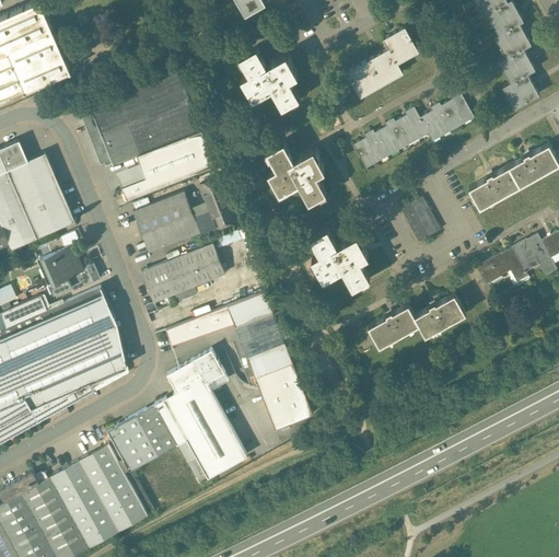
[(39,0),(38,0),(0,16),(0,102),(71,71),(39,0)]
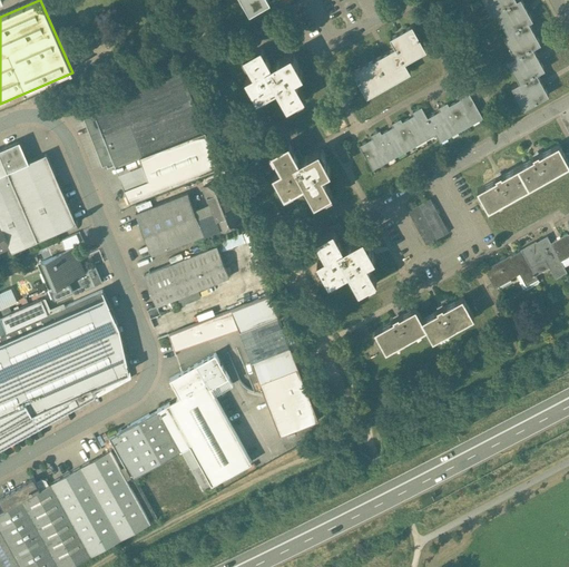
[(241,0),(249,15),(270,3),(267,0),(241,0)]
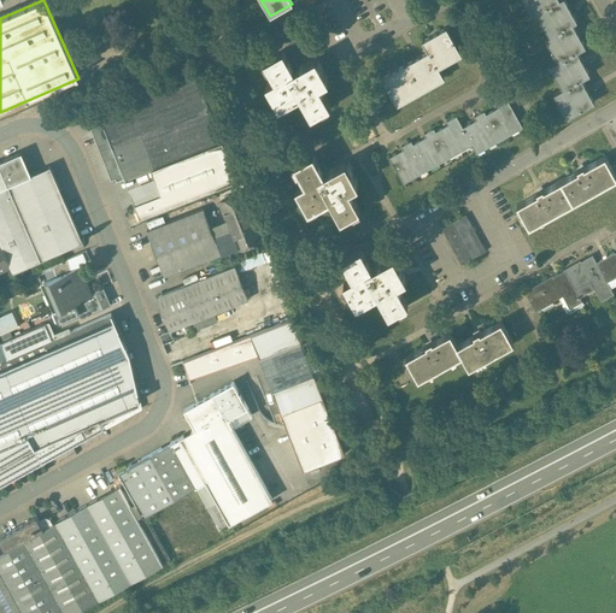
[(561,5),(557,0),(522,0),(534,19),(561,5)]
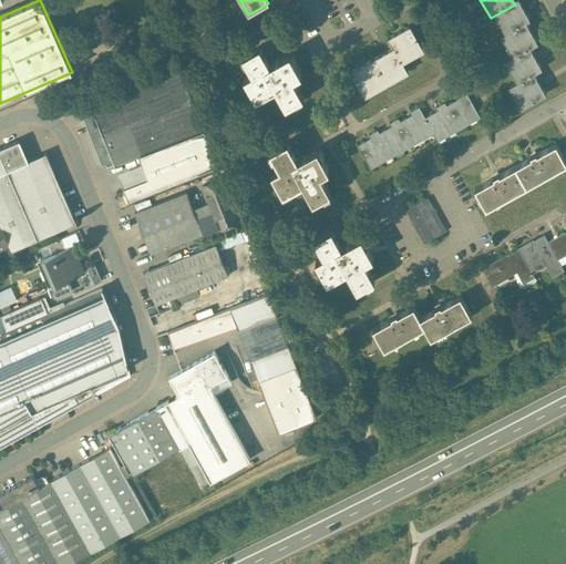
[(530,23),(518,2),(494,17),(505,37),(525,26),(530,23)]
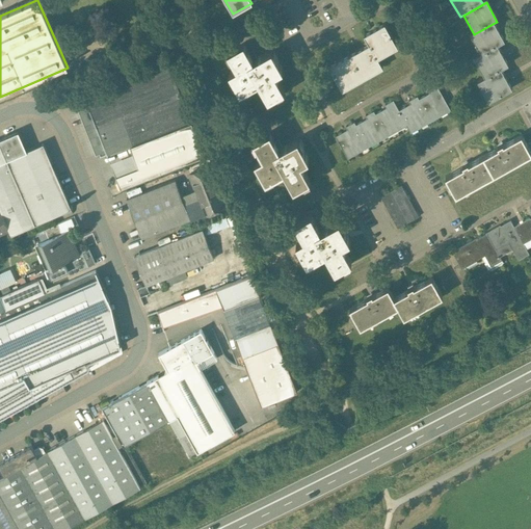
[(505,46),(493,24),(470,37),(482,58),(498,50),(505,46)]
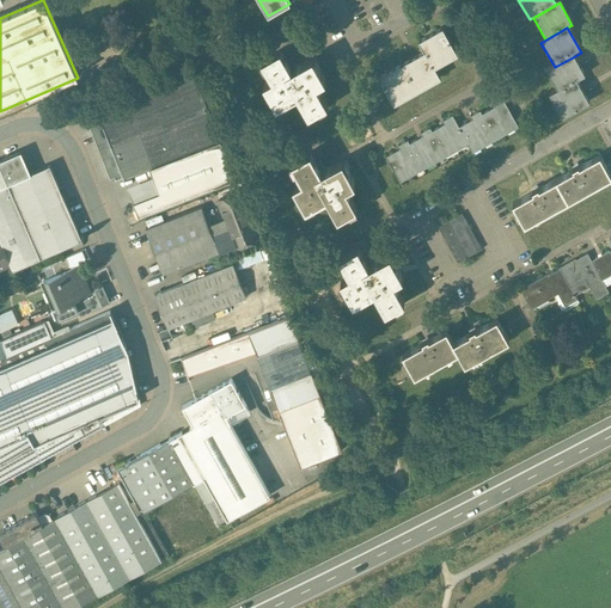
[(445,32),(422,45),(428,56),(438,73),(460,60),(445,32)]
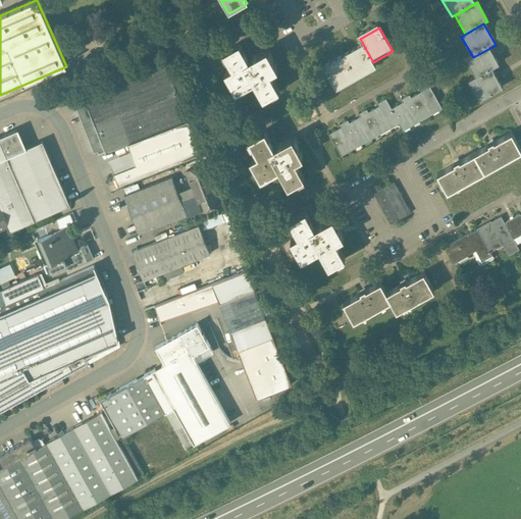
[(266,51),(248,61),(239,45),(222,54),(231,69),(224,73),(236,94),(251,85),(250,84),(253,82),(263,100),(278,91),(269,74),(277,70),(266,51)]
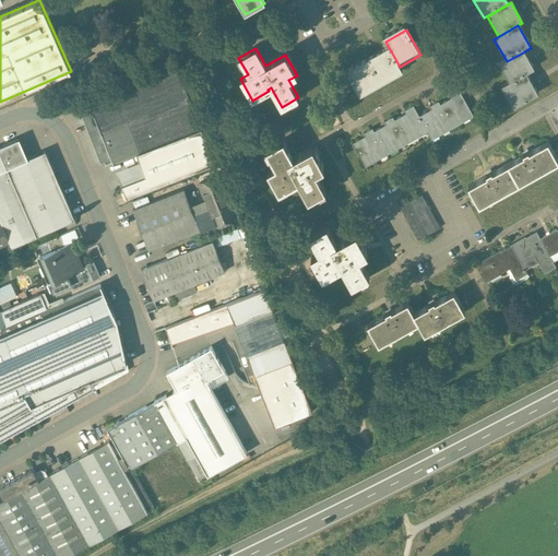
[(391,51),(369,63),(383,87),(405,75),(400,67),(391,51)]
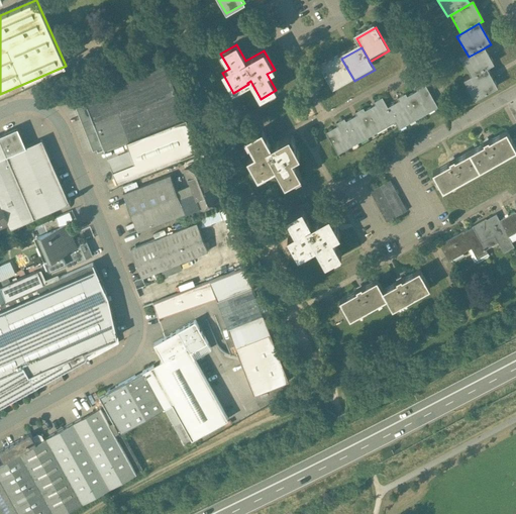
[(495,68),(484,48),(469,57),(460,62),(473,81),(488,72),(495,68)]
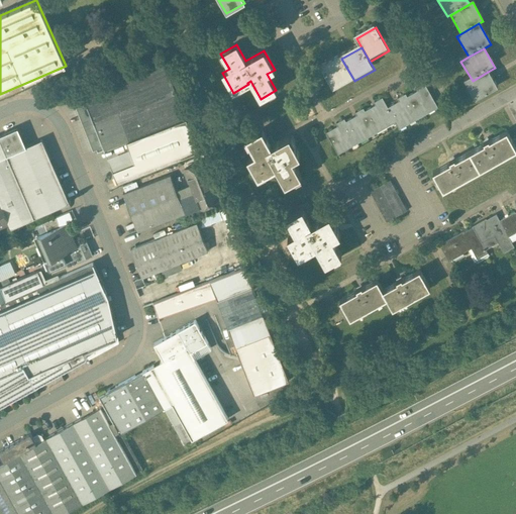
[(341,59),(321,70),(334,92),(354,81),(341,59)]
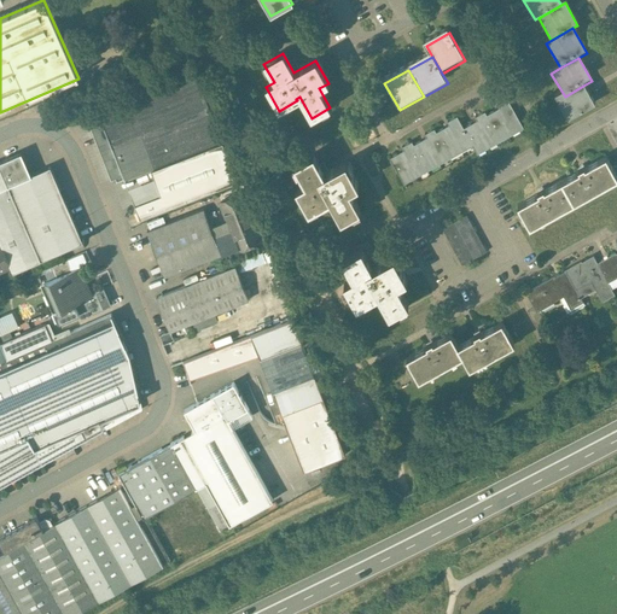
[(100,122),(123,179),(124,183),(151,173),(222,145),(197,80),(99,118),(100,122)]
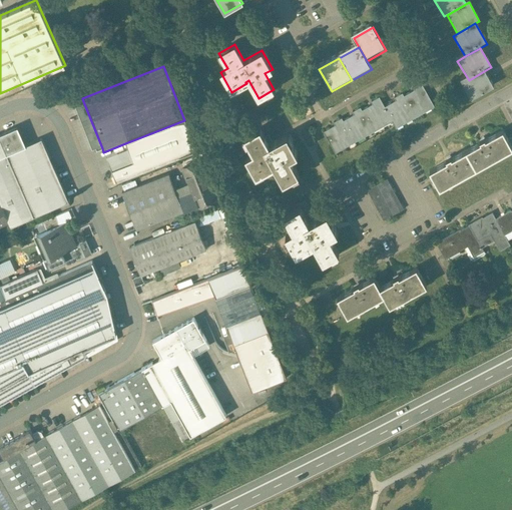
[(495,91),(484,71),(469,80),(461,85),(473,105),(495,91)]
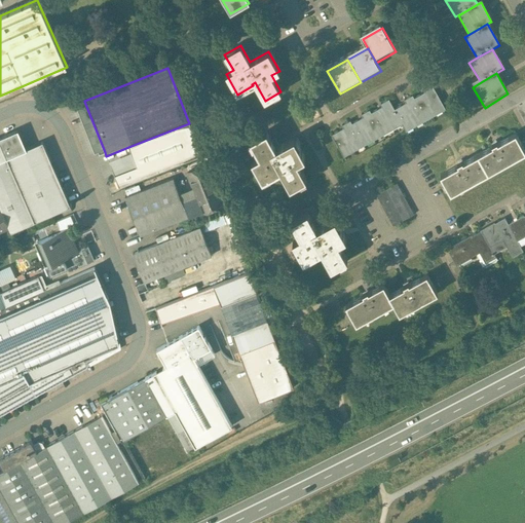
[(425,91),(427,95),(415,101),(427,123),(428,122),(427,119),(433,116),(434,119),(438,117),(437,114),(443,111),(444,114),(448,111),(434,87),(425,91)]
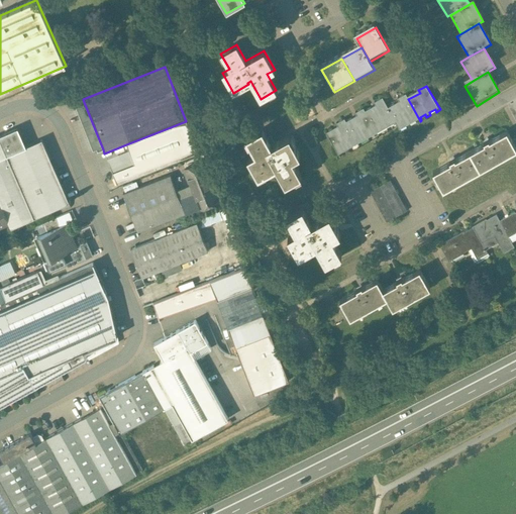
[(399,101),(400,104),(388,111),(396,125),(400,132),(401,131),(400,128),(405,126),(407,128),(411,126),(409,123),(415,120),(416,123),(420,121),(408,99),(406,97),(399,101)]
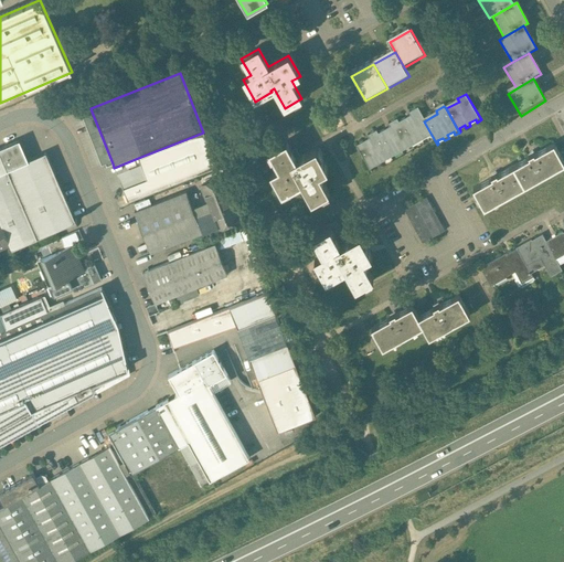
[(410,116),(411,118),(398,126),(411,149),(412,149),(413,149),(412,146),(417,142),(418,146),(423,142),(422,140),(427,137),(429,139),(433,137),(424,122),(418,110),(410,116)]
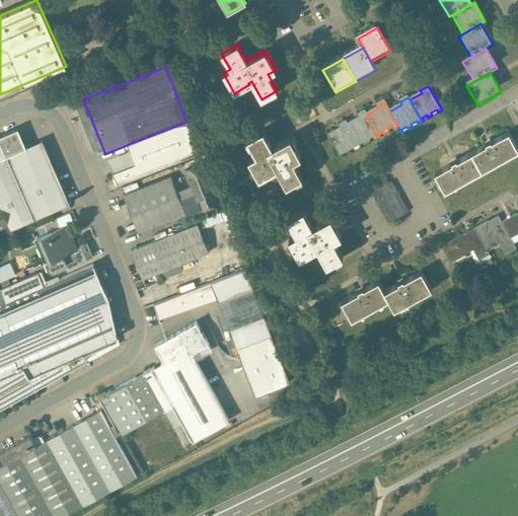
[(103,150),(84,102),(74,106),(93,154),(103,150)]
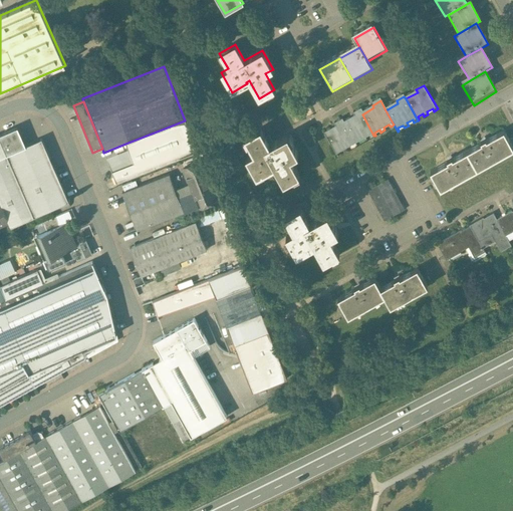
[(352,116),(353,119),(342,125),(354,147),(354,148),(355,147),(354,144),(359,141),(360,144),(364,142),(363,139),(368,136),(370,138),(373,136),(362,114),(360,111),(352,116)]
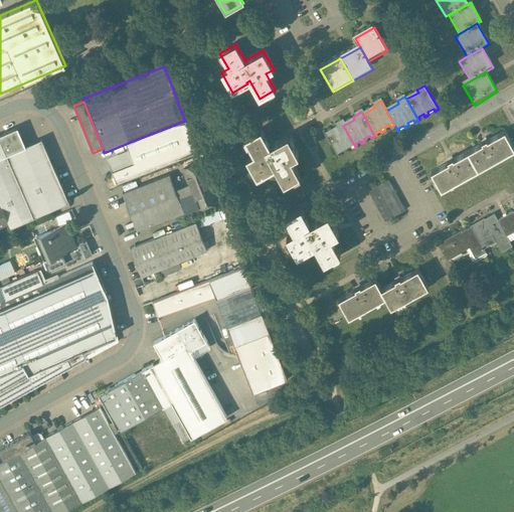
[(193,142),(185,121),(126,144),(134,165),(113,173),(117,184),(185,158),(181,147),(193,142)]
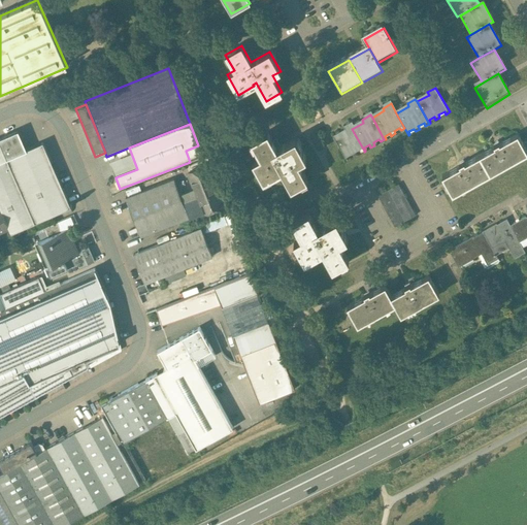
[(341,131),(342,134),(331,141),(343,163),(344,162),(343,160),(349,157),(350,159),(354,157),(353,154),(358,151),(360,154),(364,151),(352,129),(350,126),(341,131)]
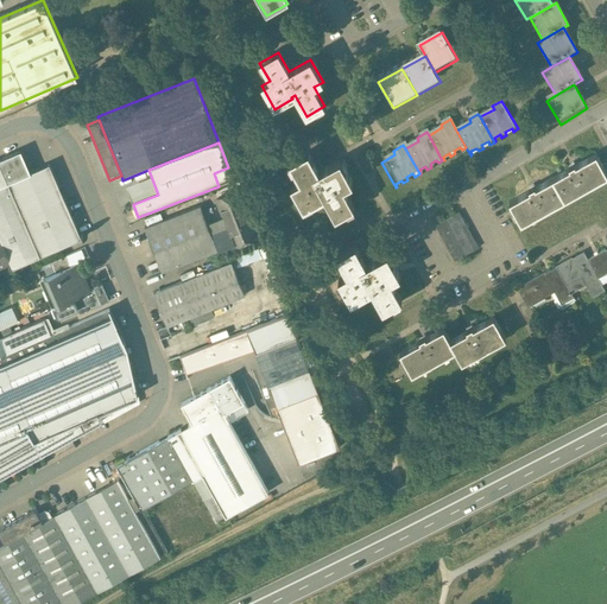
[(19,153),(0,161),(0,169),(7,185),(30,176),(19,153)]
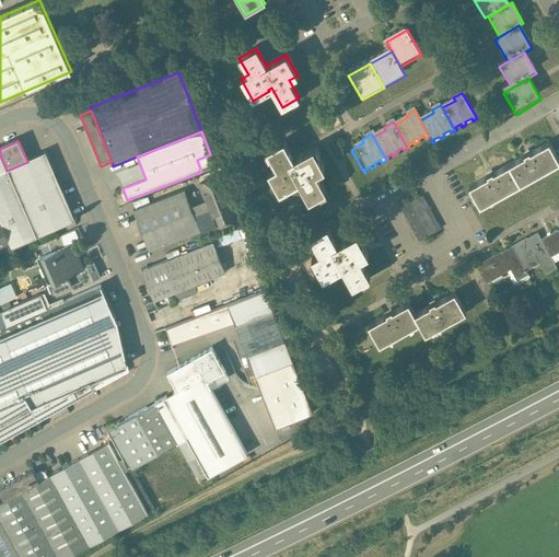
[(313,149),(293,160),(283,142),(266,151),(276,169),(267,173),(279,195),(297,185),(295,184),(298,182),(309,201),(326,192),(316,175),(324,170),(313,149)]
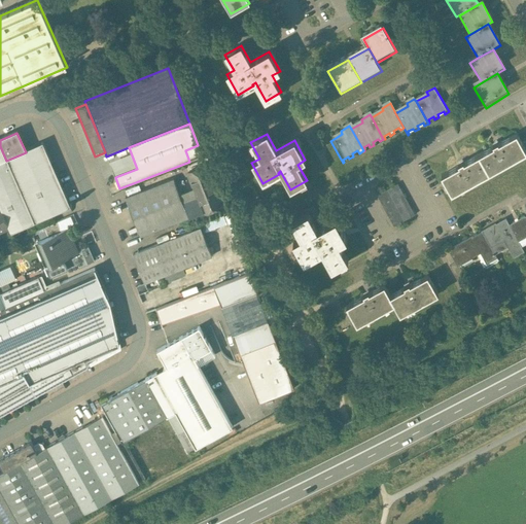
[(490,152),(476,160),(486,179),(523,160),(513,140),(495,149),(494,147),(488,150),(490,152)]
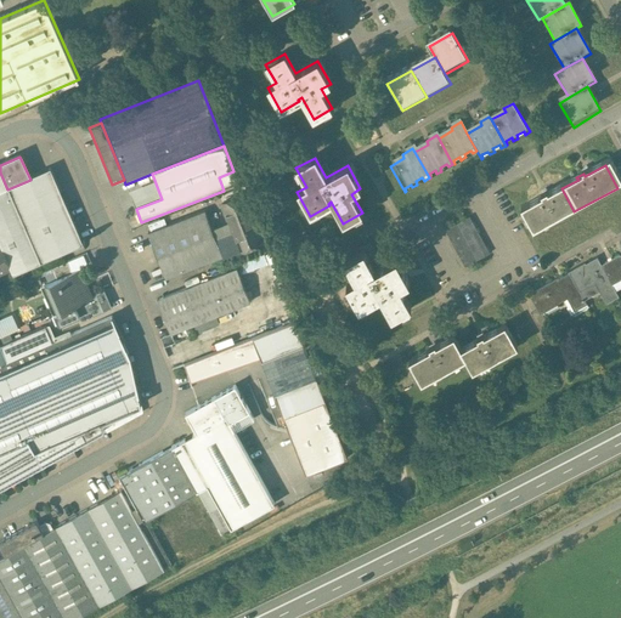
[(30,180),(7,190),(40,266),(83,247),(50,171),(30,180)]
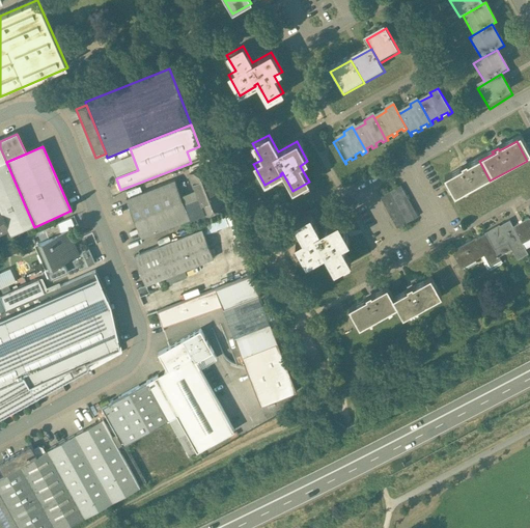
[(187,151),(191,163),(203,158),(199,146),(187,151)]
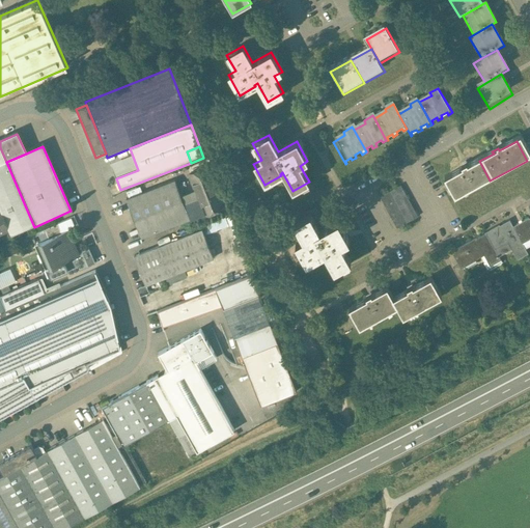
[(6,162),(0,147),(0,210),(11,237),(34,227),(6,162)]
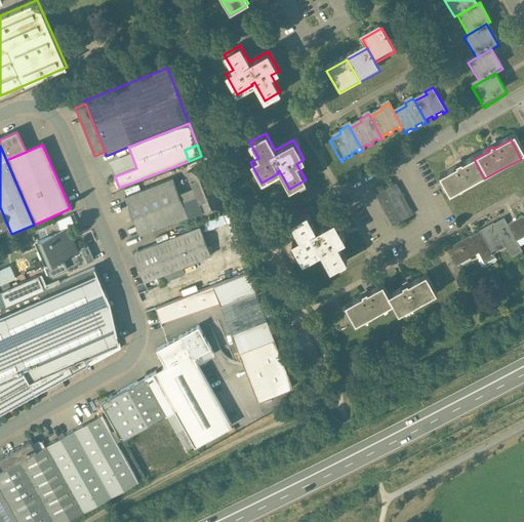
[(451,171),(438,179),(448,198),(484,178),(474,159),(457,169),(455,166),(449,169),(451,171)]
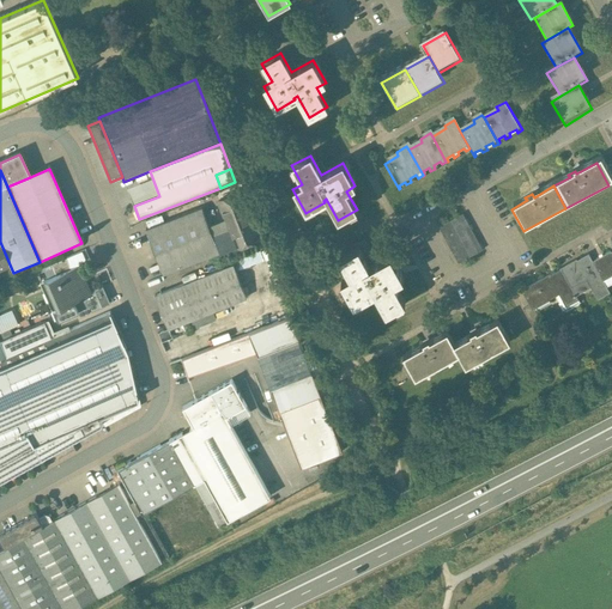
[(240,195),(218,203),(225,223),(226,221),(229,230),(211,236),(218,254),(218,255),(236,248),(237,249),(256,242),(247,215),(248,214),(240,195)]
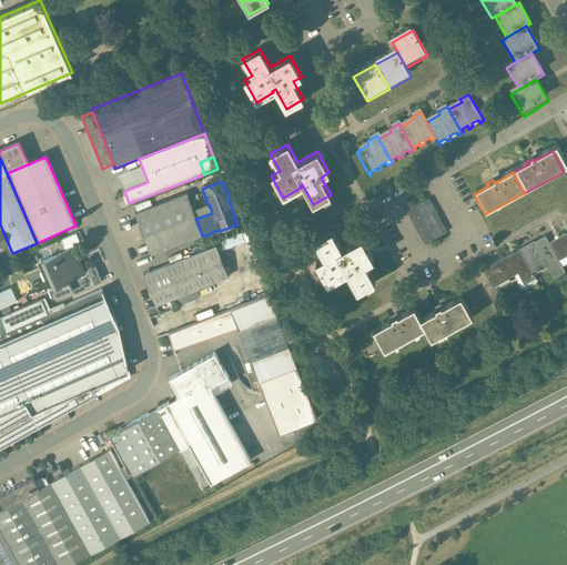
[(186,194),(134,215),(150,256),(202,235),(195,219),(186,194)]
